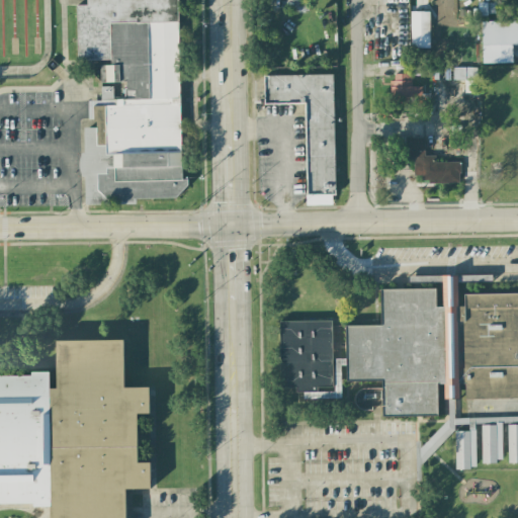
[(92,203),(90,60),(78,61),(78,0),(178,0),(182,201),(92,203)]
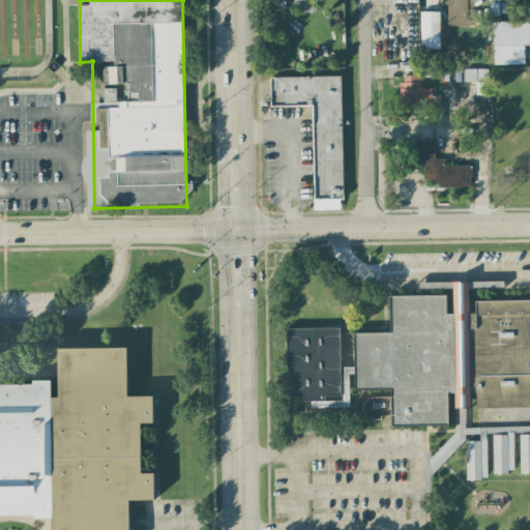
[(387,0),(388,40),(398,40),(398,61),(416,60),(414,0),(387,0)]
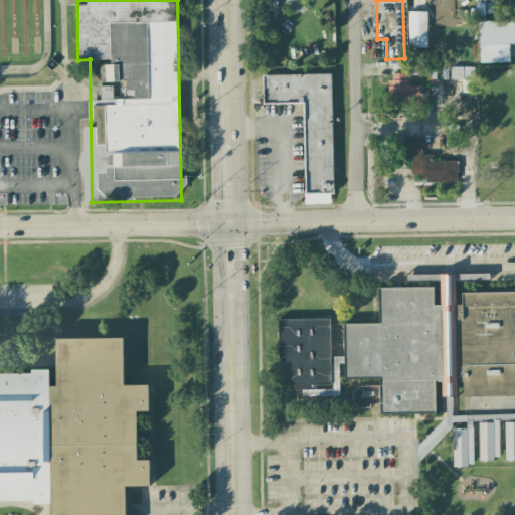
[(408,48),(426,47),(425,11),(407,12),(408,48)]
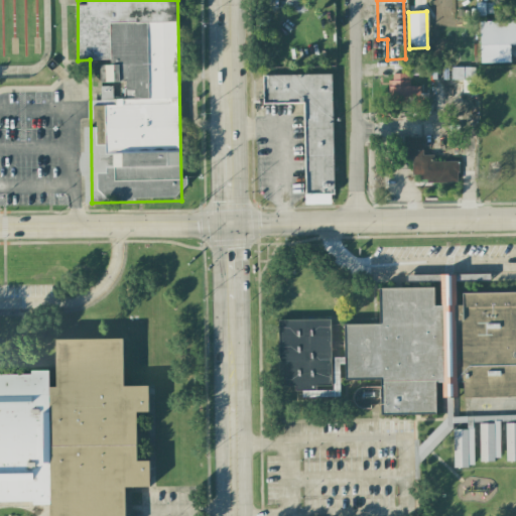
[(481,63),(509,62),(509,44),(515,43),(515,20),(480,21),(481,63)]
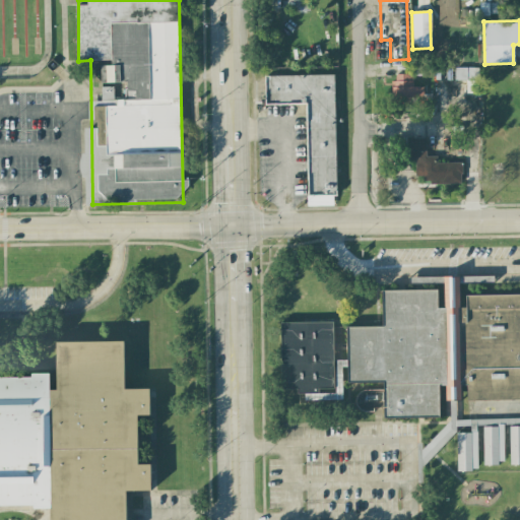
[(466,93),(477,93),(478,68),(455,68),(455,80),(466,81),(466,93)]
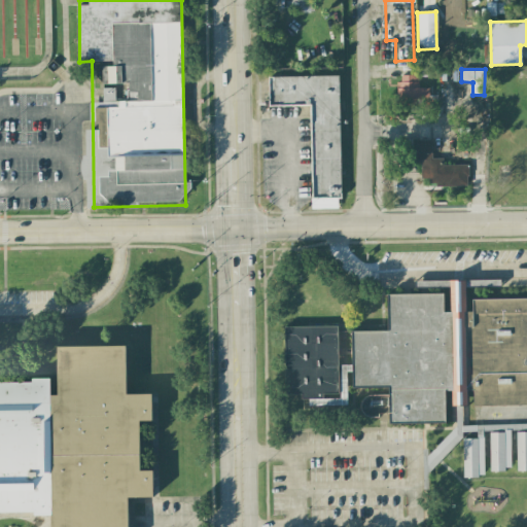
[(268,106),(310,105),(312,209),(340,208),(339,75),(268,76),(268,106)]
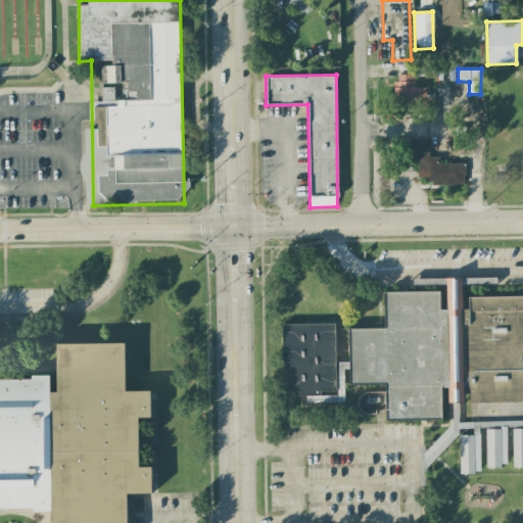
[(425,88),(415,87),(416,75),(394,75),(394,105),(425,106),(425,88)]
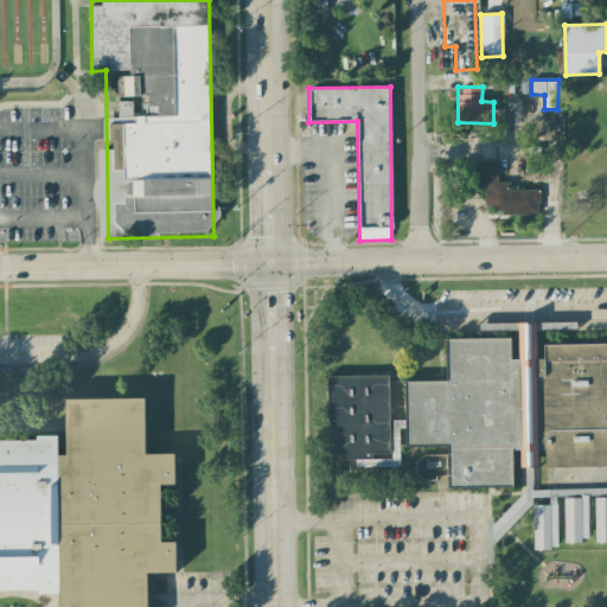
[(473,161),(458,160),(458,176),(472,176),(473,161)]
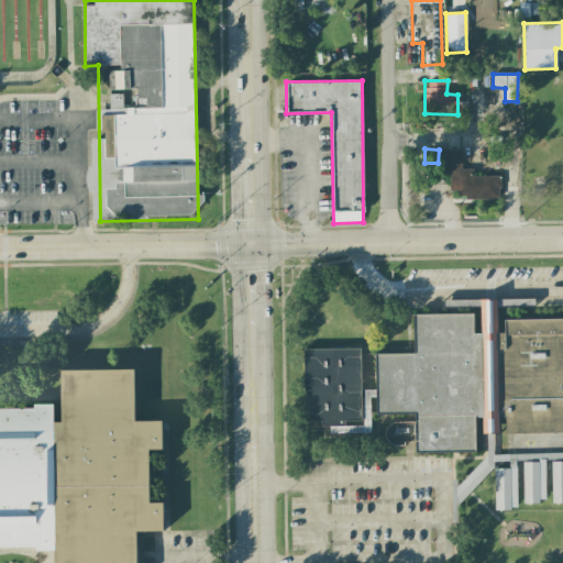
[(499,176),(473,177),(473,169),(461,169),(461,150),(444,150),(445,174),(449,174),(450,199),(500,198),(499,176)]
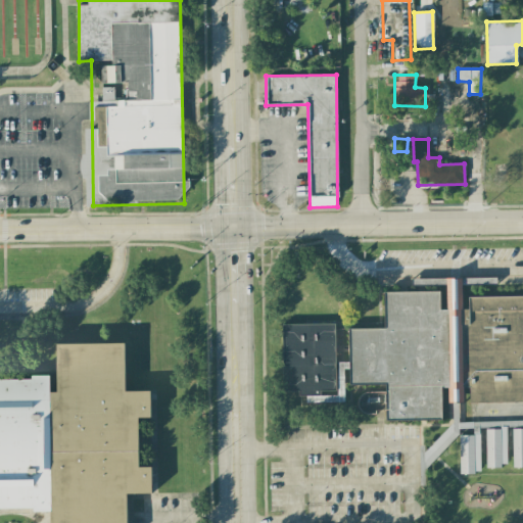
[(450,385),(445,385),(446,419),(383,420),(383,387),(345,387),(343,331),(381,330),(381,291),(443,290),(443,312),(449,312),(448,277),(463,276),(464,311),(467,311),(467,296),(522,295),(522,400),(469,401),(468,385),(465,385),(466,402),(452,403),(450,385)]
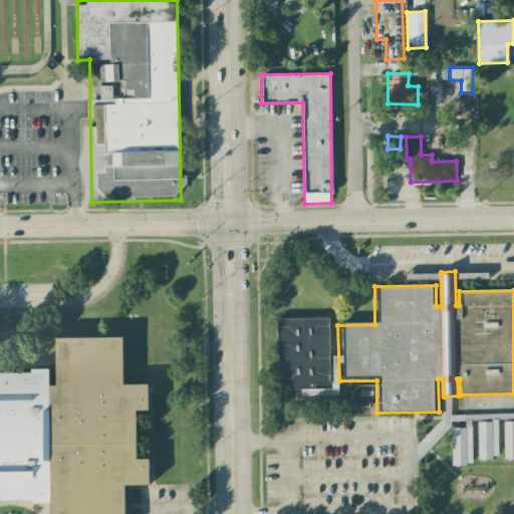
[(275,317),(331,316),(332,388),(276,389),(275,317)]
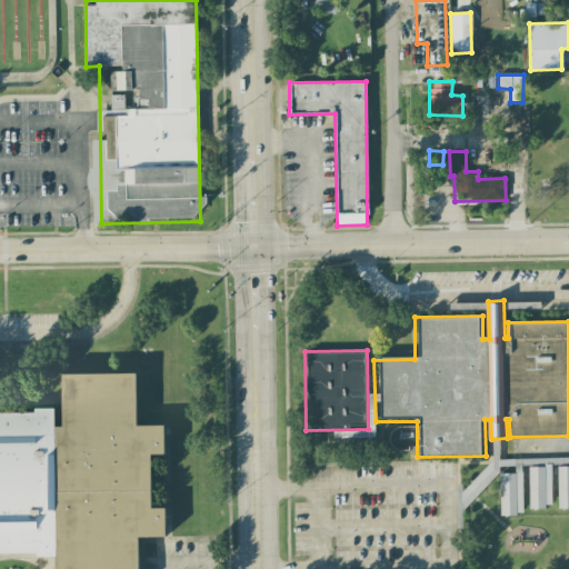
[(0,568),(0,408),(58,407),(58,372),(139,370),(140,423),(168,423),(168,453),(156,453),(157,506),(167,505),(168,537),(142,537),(142,568),(0,568)]
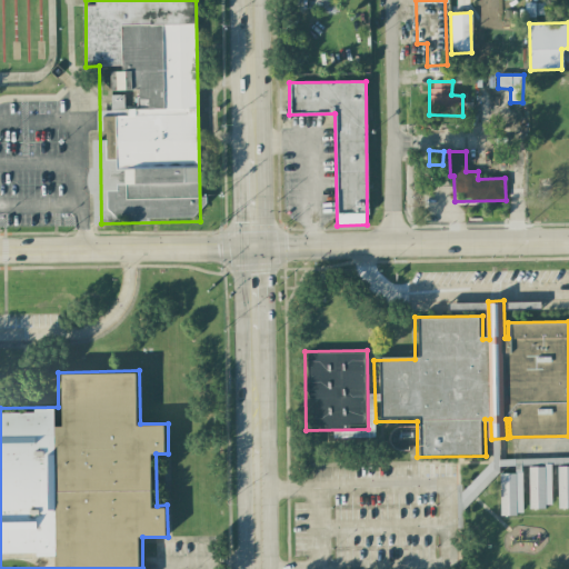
[(568,460),(515,461),(515,473),(499,473),(500,515),(522,515),(521,466),(528,466),(529,508),(551,507),(550,463),(568,462),(568,466),(557,467),(558,509),(568,508),(568,460)]
